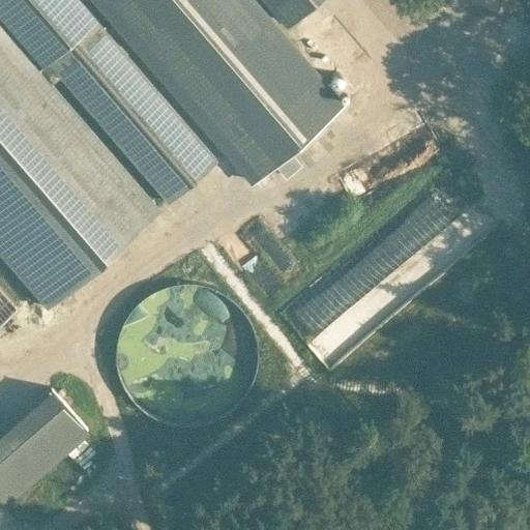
[(0,322),(17,307),(0,288),(0,251),(48,306),(159,209),(53,85),(60,79),(168,202),(218,159),(80,0),(0,0),(0,17),(42,66),(38,69),(0,24),(0,322)]
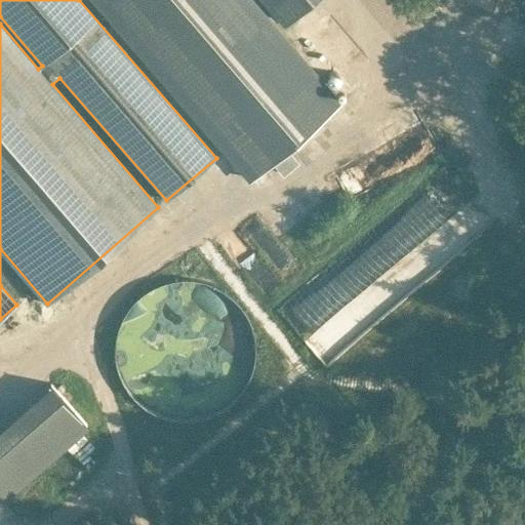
[(89,0),(203,135),(208,131),(97,0),(89,0)]
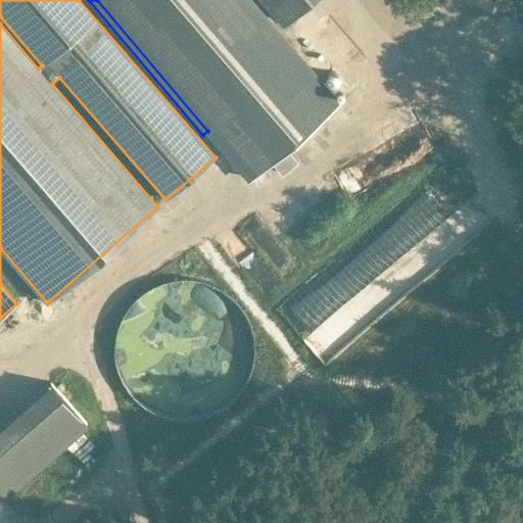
[(250,0),(100,0),(247,171),(334,96),(250,0)]
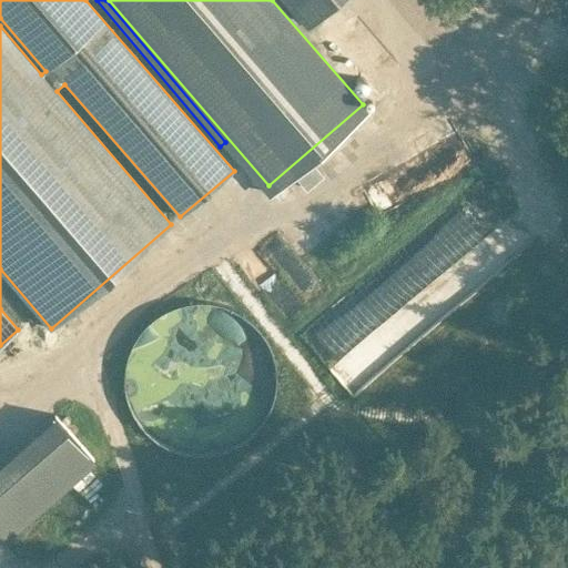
[(295,0),(314,21),(337,0),(295,0)]
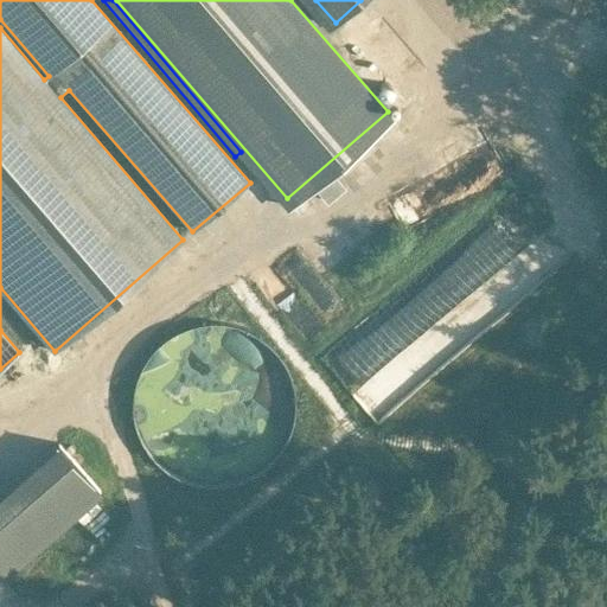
[(134,389),(133,407),(134,422),(140,436),(147,451),(161,467),(180,478),(195,483),(212,486),(228,485),(241,481),(254,475),(269,464),(282,448),(292,429),(295,415),(295,396),(291,378),(283,362),(269,345),(254,334),(238,327),(218,324),(198,325),(180,331),(165,340),(151,355),(141,370),(134,389)]
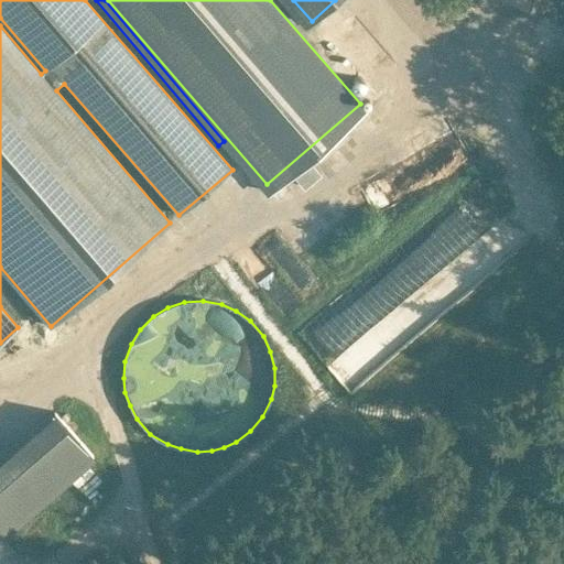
[(68,411),(0,469),(0,527),(12,541),(109,457),(68,411)]
